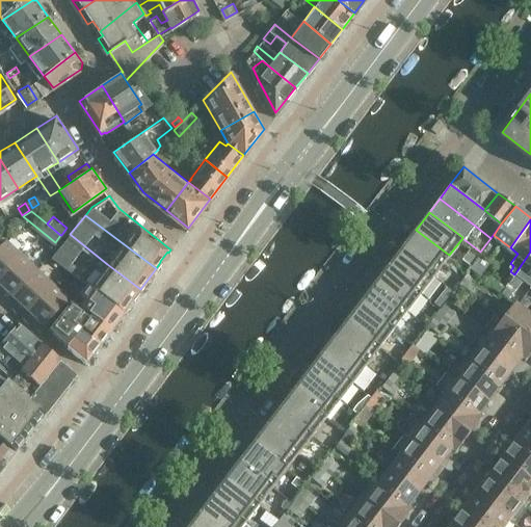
[(416,230),(402,247),(435,272),(449,255),(416,230)]
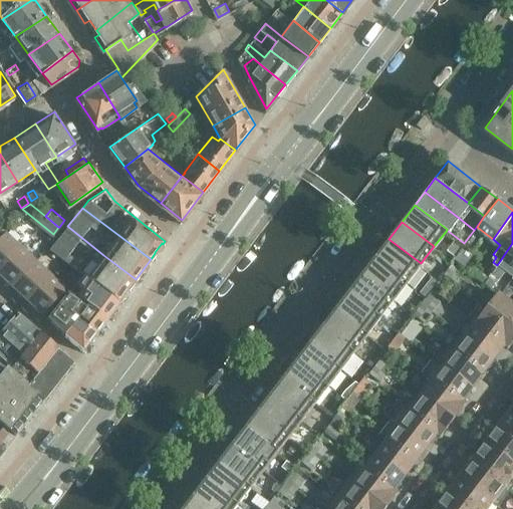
[(50,246),(84,272),(88,275),(100,285),(119,300),(120,299),(119,298),(129,286),(130,286),(136,279),(103,255),(67,226),(50,246)]
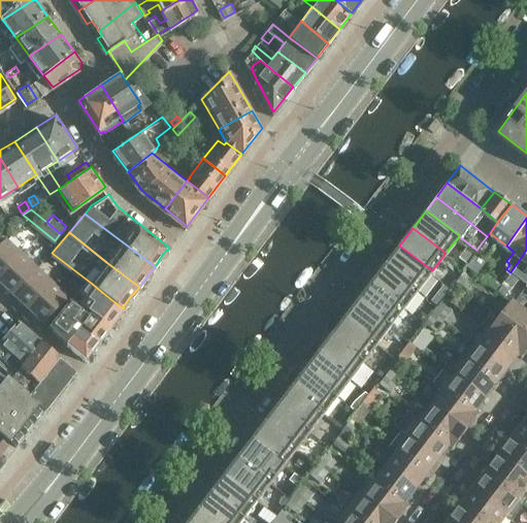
[(0,265),(19,246),(7,235),(6,236),(0,241),(0,265)]
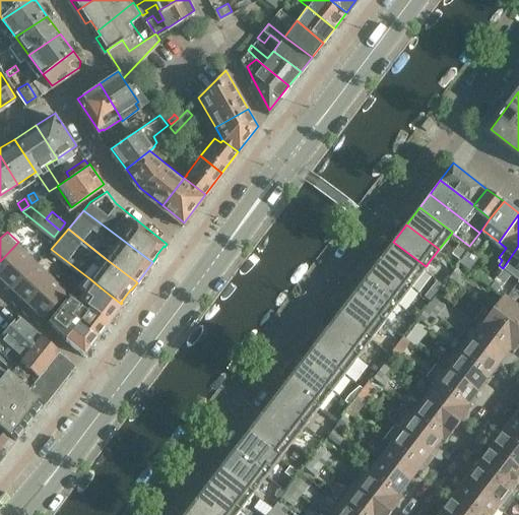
[(462,241),(456,236),(450,244),(457,249),(462,241)]
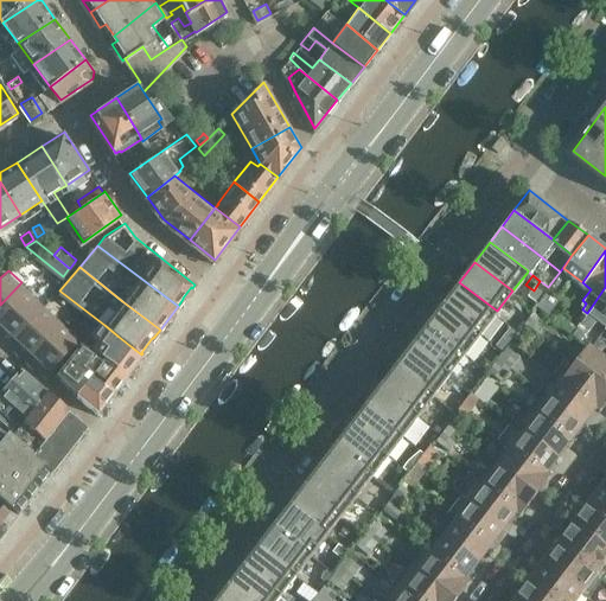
[(21,282),(0,305),(0,320),(13,333),(42,302),(21,282)]
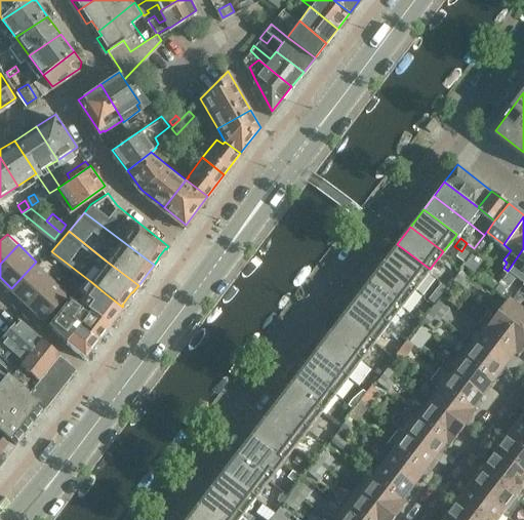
[(397,244),(384,262),(416,286),(430,269),(397,244)]
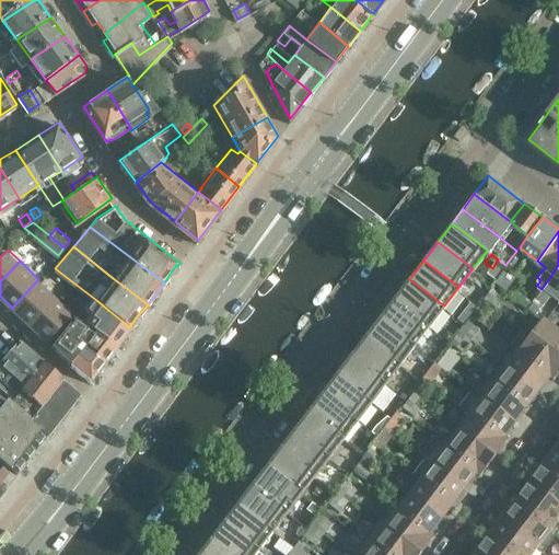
[(558,265),(542,289),(536,295),(537,295),(545,300),(558,280),(558,265)]
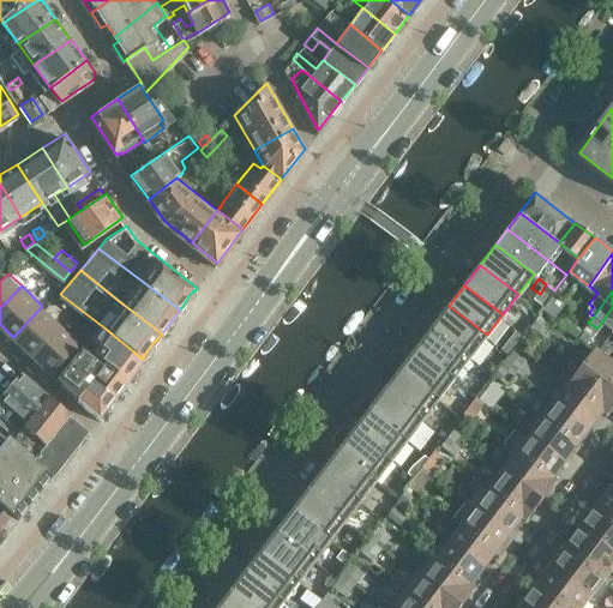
[(42,306),(13,337),(34,356),(62,325),(42,306)]
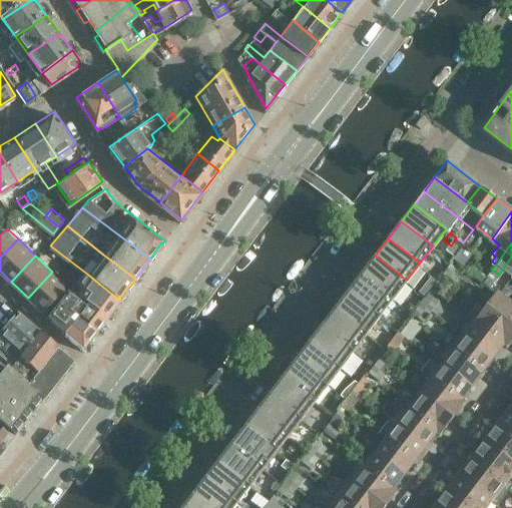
[(375,256),(362,273),(394,297),(407,280),(375,256)]
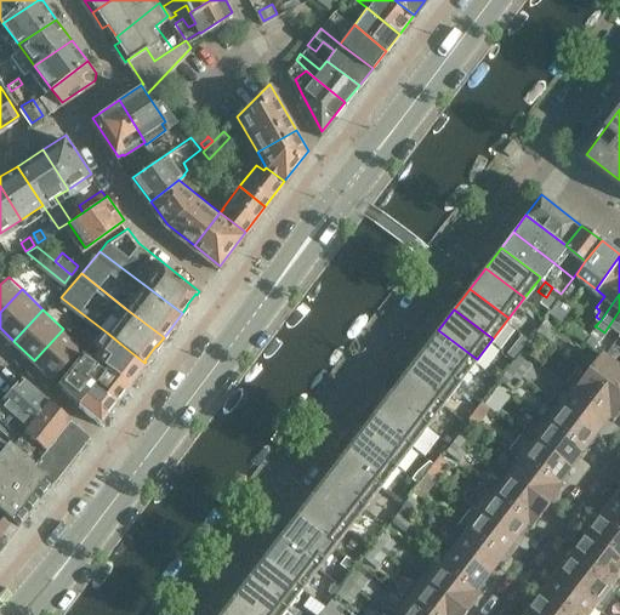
[(547,314),(538,326),(549,335),(558,323),(547,314)]
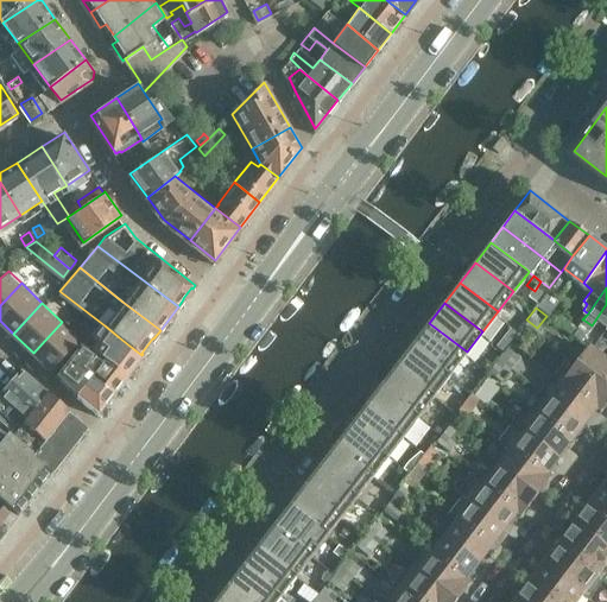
[(560,316),(576,329),(581,322),(566,310),(560,316)]
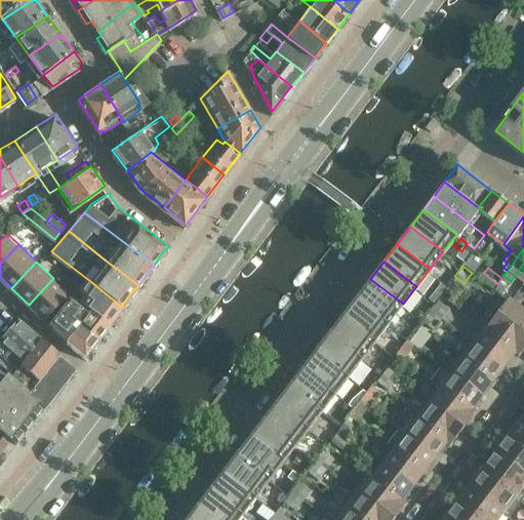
[(86,278),(75,270),(69,277),(80,285),(86,278)]
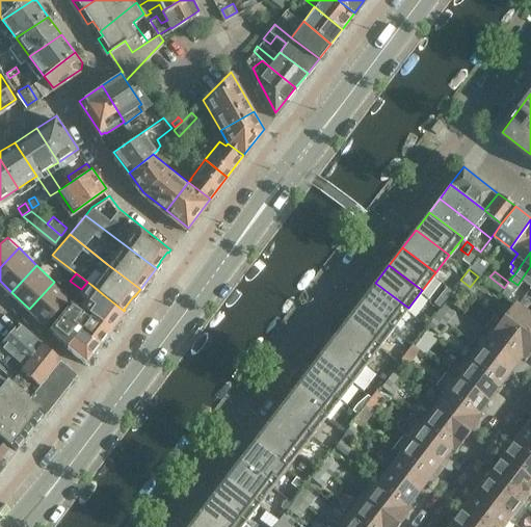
[(460,280),(452,291),(461,297),(470,287),(460,280)]
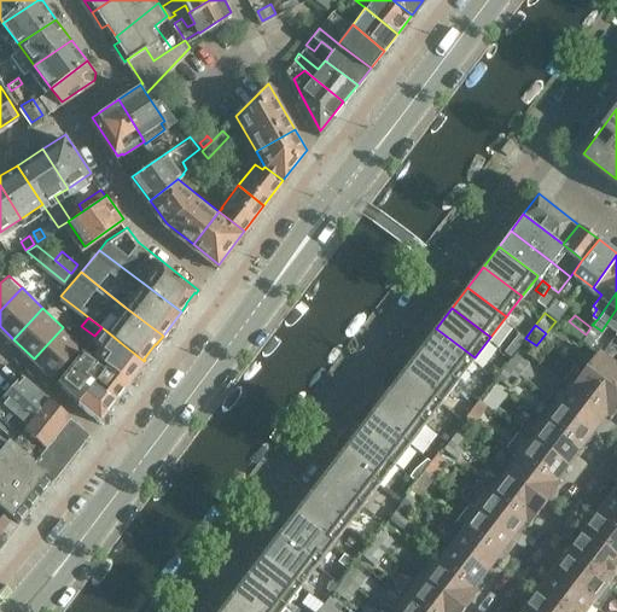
[(63,327),(34,359),(53,377),(82,344),(63,327)]
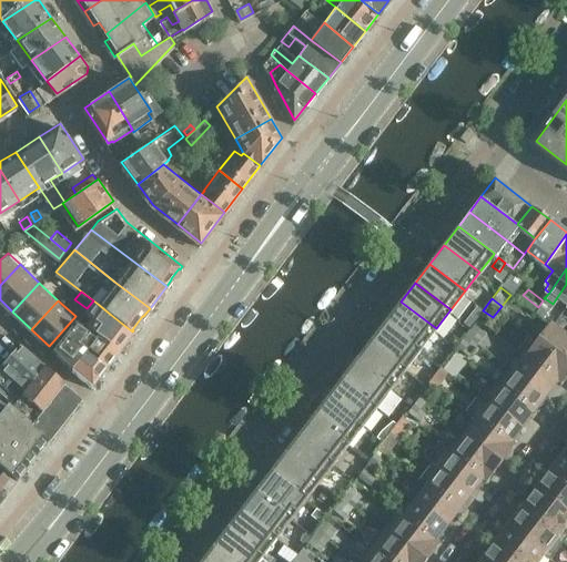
[(401,302),(386,322),(422,348),(436,328),(401,302)]
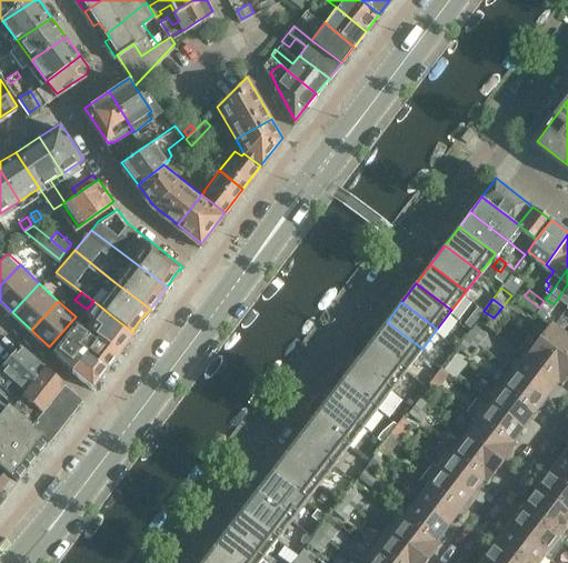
[(470,312),(466,320),(471,324),(477,318),(470,312)]
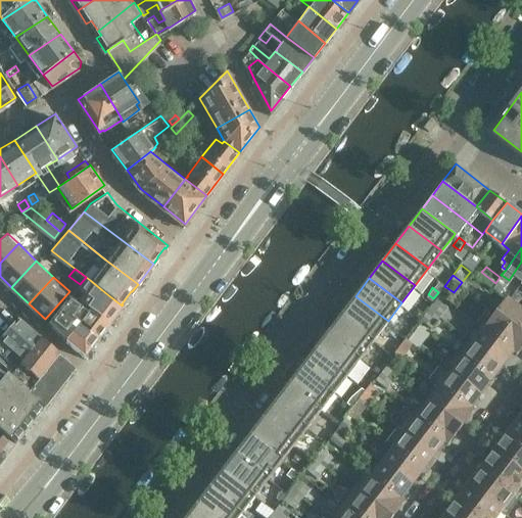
[(102,290),(89,310),(109,322),(122,305),(102,290)]
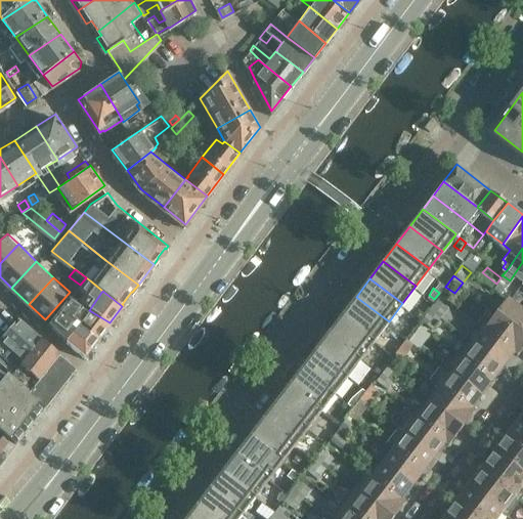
[(439,294),(431,305),(440,312),(448,301),(439,294)]
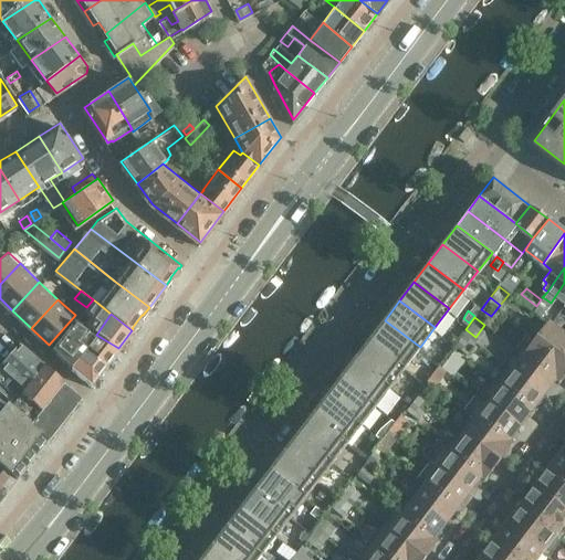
[(564,330),(547,318),(535,335),(564,357),(564,330)]
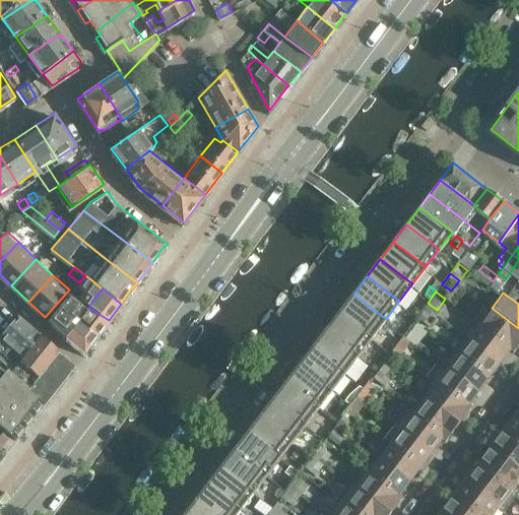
[(70,294),(49,320),(66,336),(78,322),(83,316),(77,311),(82,305),(70,294)]
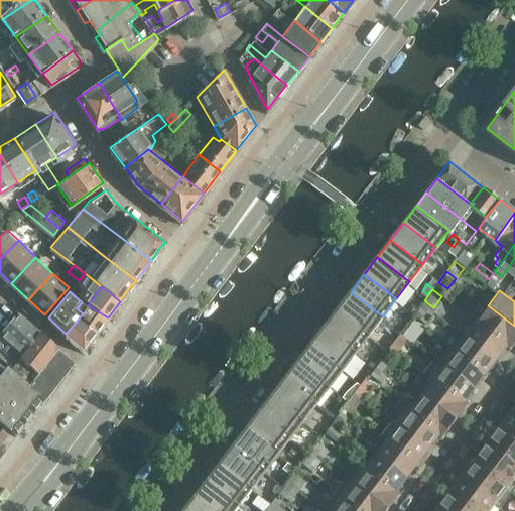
[(351,292),(337,309),(370,334),(383,316),(351,292)]
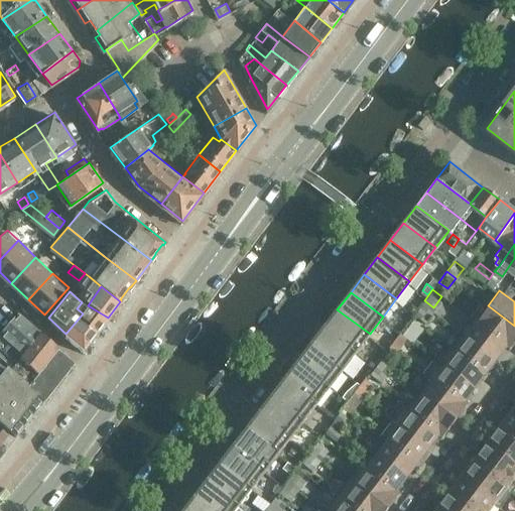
[(424,300),(416,310),(425,317),(433,307),(424,300)]
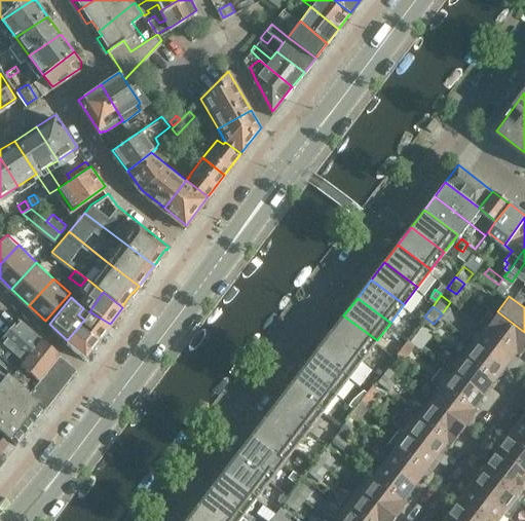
[(491,306),(480,322),(520,352),(524,346),(524,332),(497,311),(491,306)]
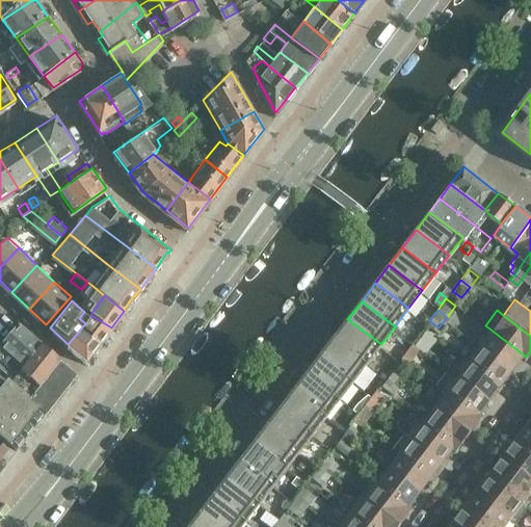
[(425,311),(421,317),(426,321),(431,315),(425,311)]
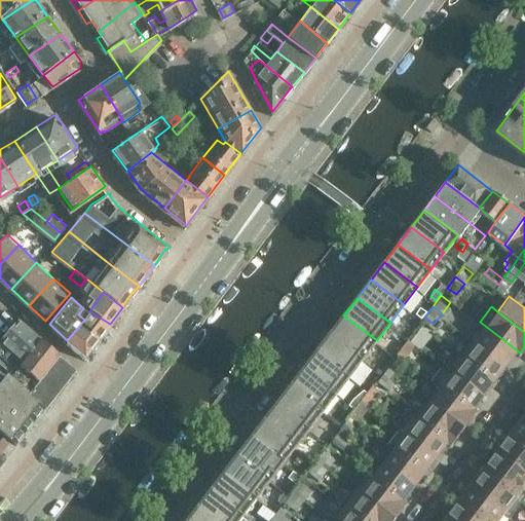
[(84,320),(79,326),(98,339),(110,324),(89,311),(83,308),(78,314),(84,320)]
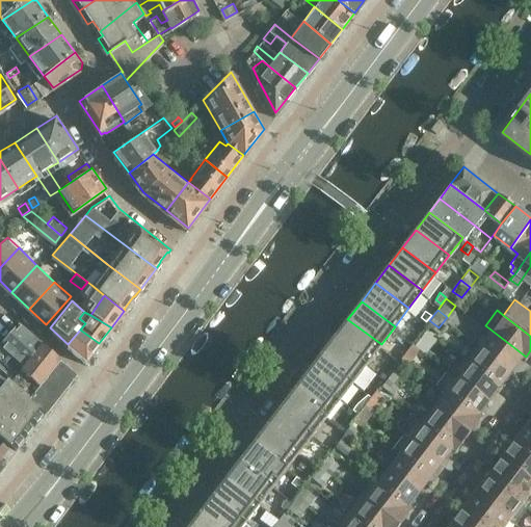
[(347,319),(334,337),(368,362),(381,344),(347,319)]
